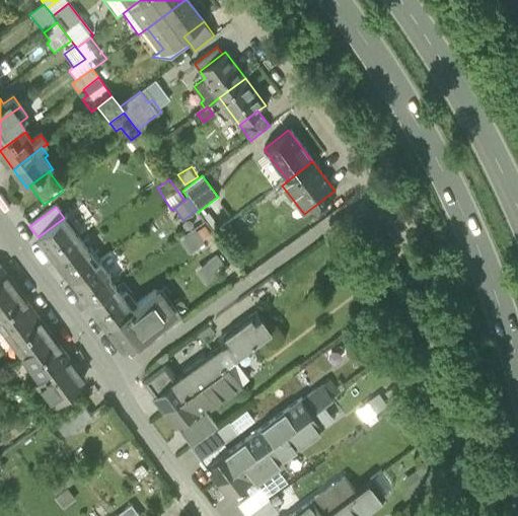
[(38,237),(55,261),(80,242),(93,232),(84,221),(74,229),(66,217),(64,218),(38,237)]
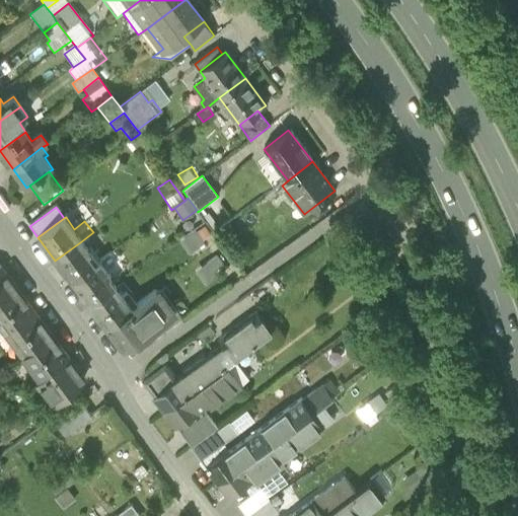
[(211,237),(205,227),(196,233),(196,232),(180,242),(189,255),(204,244),(203,243),(211,237)]
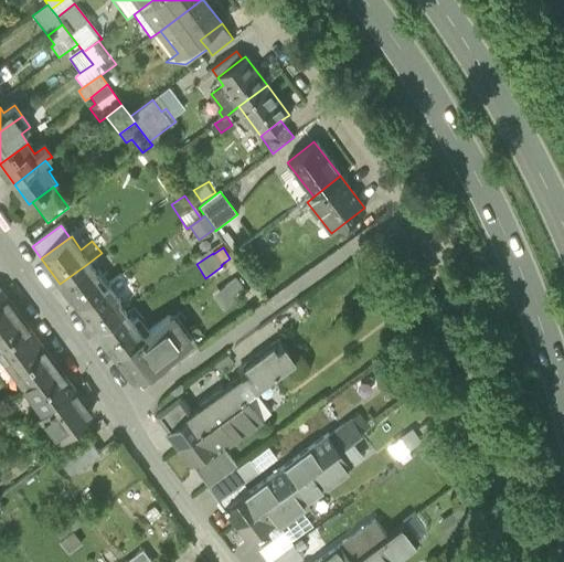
[(249,272),(261,263),(247,247),(237,255),(249,272)]
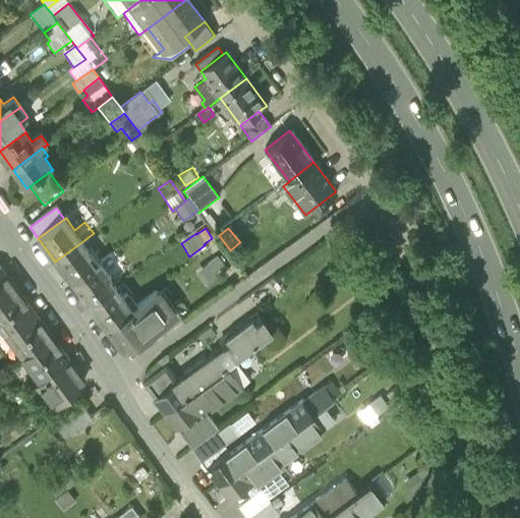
[(55,262),(72,284),(100,264),(89,249),(85,251),(80,243),(55,262)]
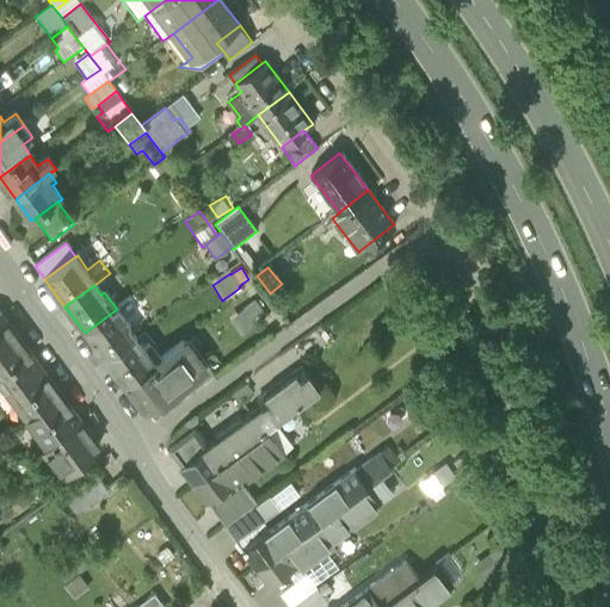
[(266,317),(256,303),(230,321),(241,335),(266,317)]
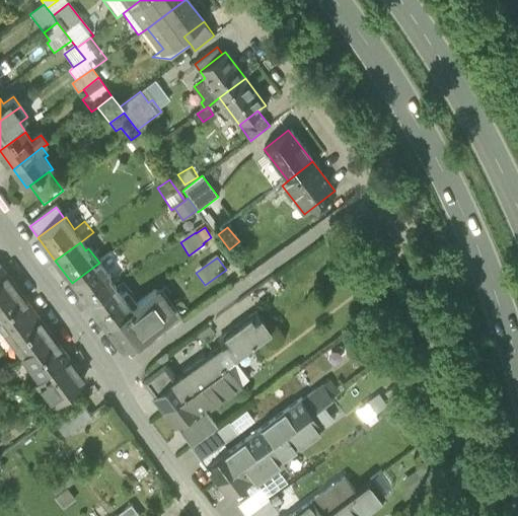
[(72,283),(89,306),(114,288),(107,280),(111,278),(99,263),(72,283)]
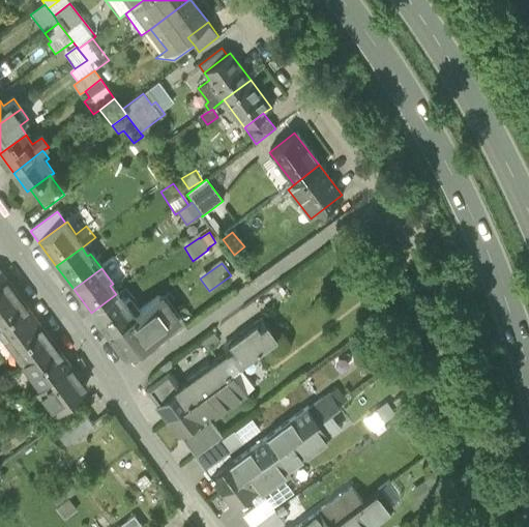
[(0,308),(17,296),(0,272),(0,308)]
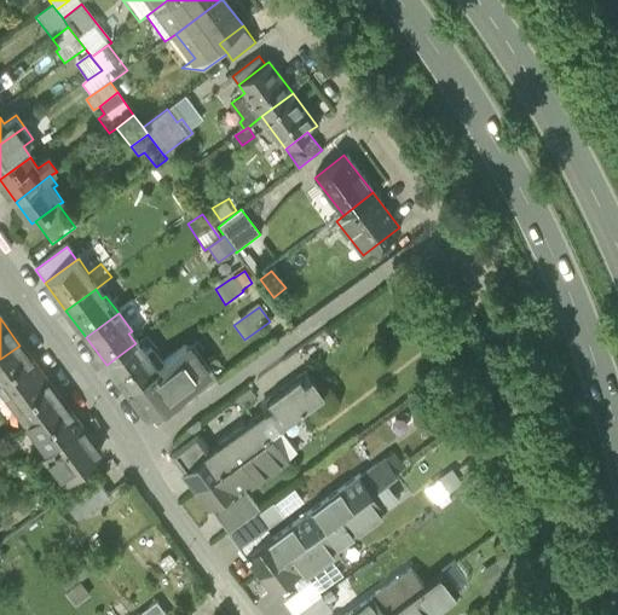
[(107,365),(127,393),(160,367),(148,352),(144,355),(136,343),(107,365)]
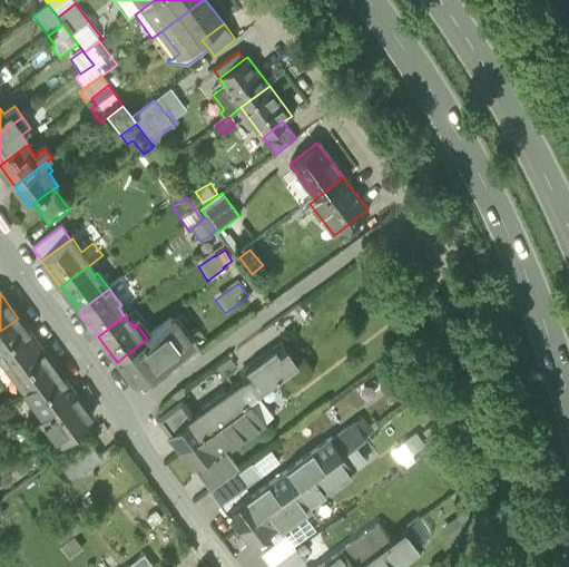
[(37,343),(18,319),(0,331),(0,357),(7,365),(37,343)]
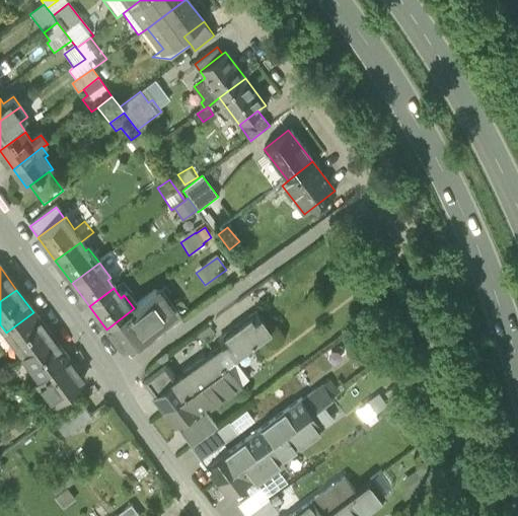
[(155,292),(134,308),(106,329),(123,352),(172,314),(155,292)]
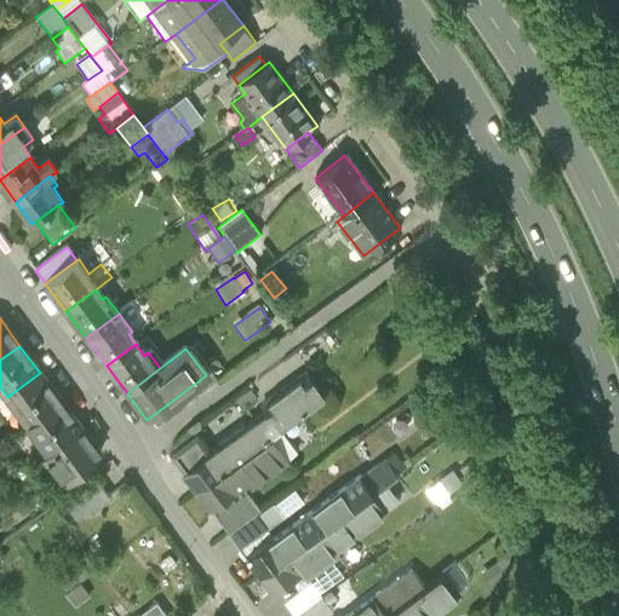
[(61,401),(40,373),(7,397),(21,415),(24,413),(30,421),(61,401)]
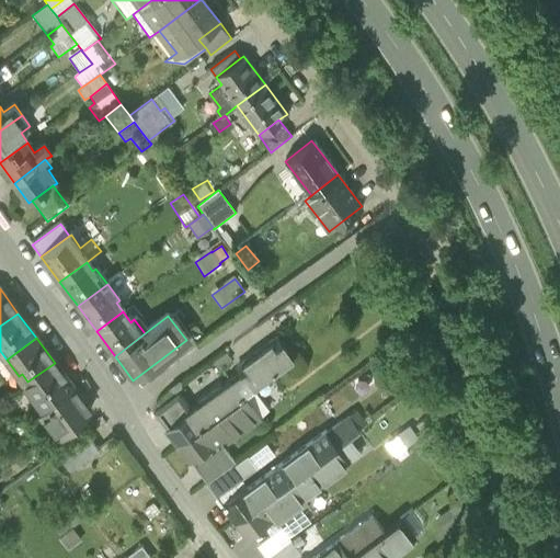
[(153,412),(178,445),(254,389),(293,362),(275,339),(237,367),(241,373),(189,410),(189,407),(181,398),(175,396),(153,412)]
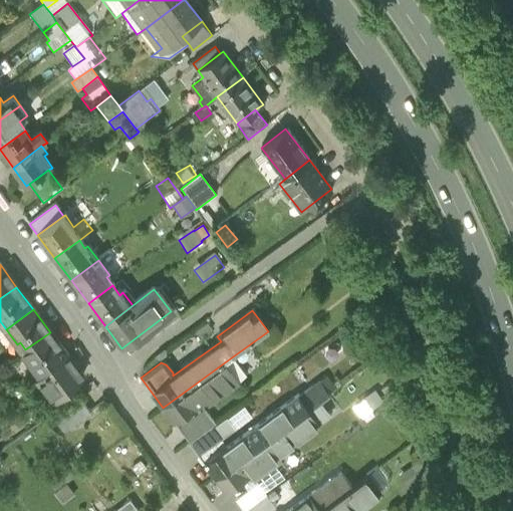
[(67,354),(50,332),(25,349),(32,359),(29,362),(39,375),(67,354)]
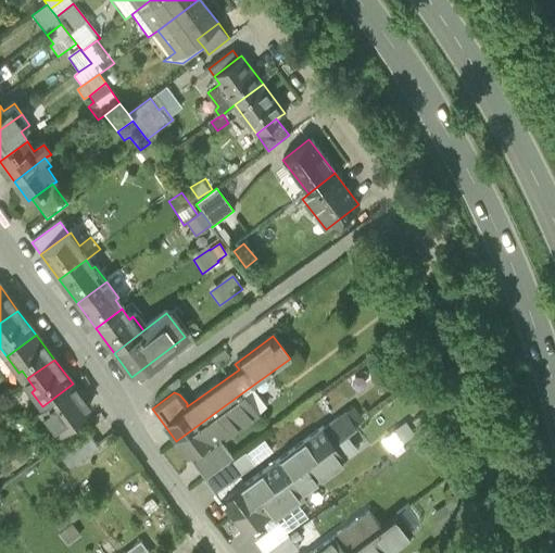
[(90,409),(73,384),(42,406),(40,407),(59,431),(62,429),(83,414),(90,409)]
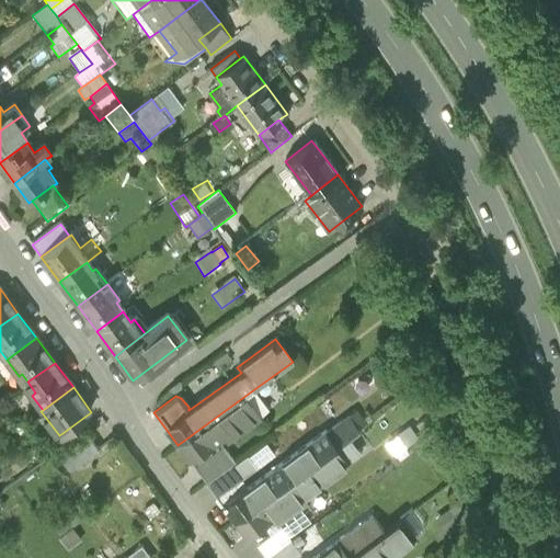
[(270,411),(254,389),(178,445),(190,462),(224,436),(226,439),(230,440),(270,411)]
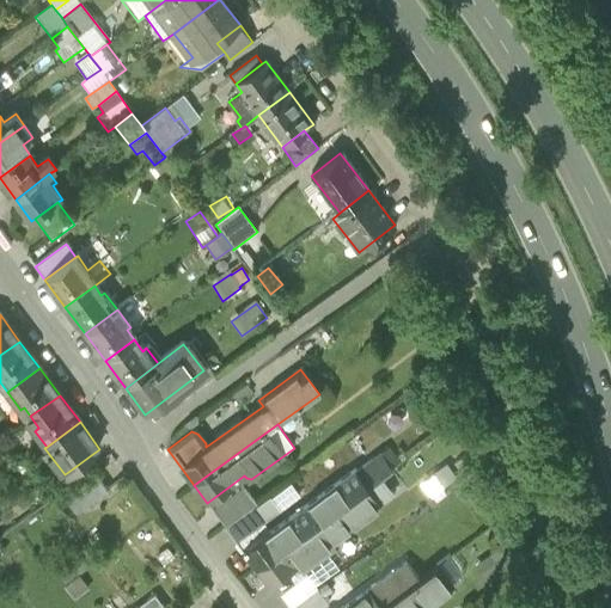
[(244,553),(257,571),(382,479),(399,466),(388,450),(356,473),(354,472),(272,534),(244,553)]
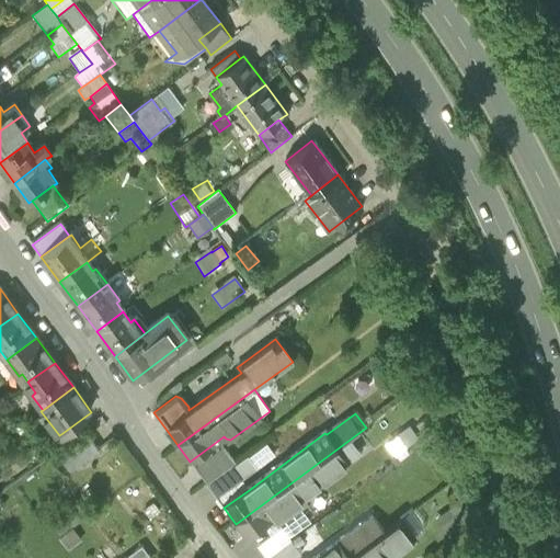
[(83,418),(63,433),(70,444),(91,428),(83,418)]
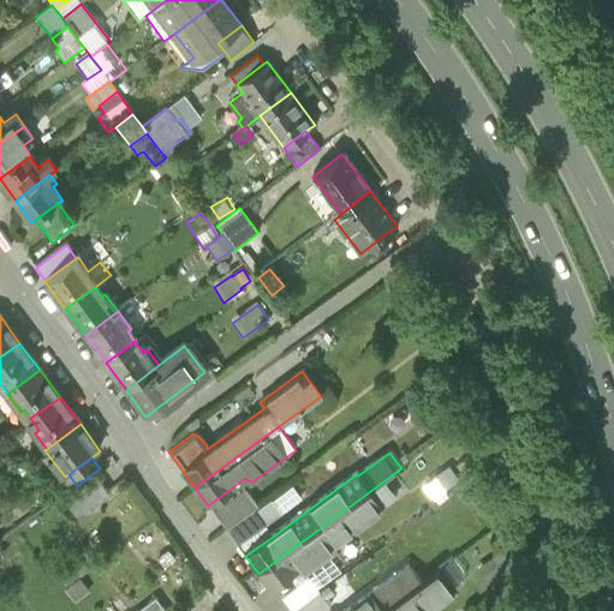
[(475,469),(468,460),(455,469),(463,479),(475,469)]
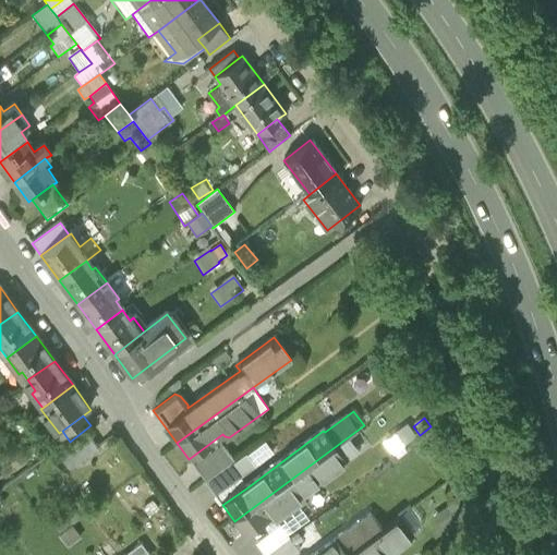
[(416,438),(407,426),(394,436),(403,449),(416,438)]
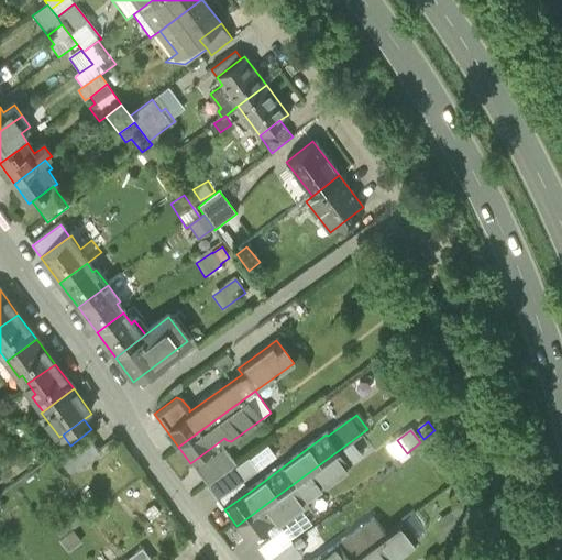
[(100,453),(89,439),(61,460),(70,474),(100,453)]
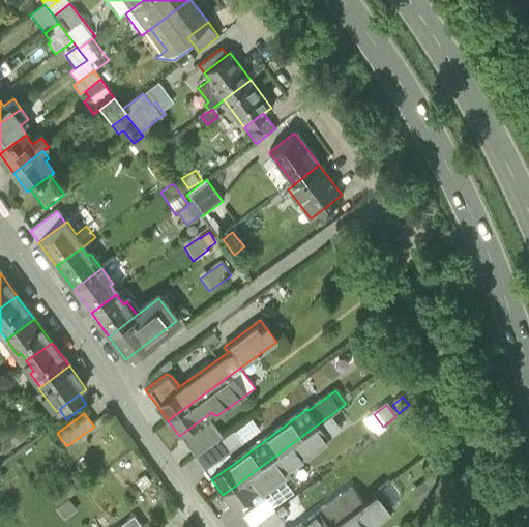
[(340,429),(330,415),(223,495),(233,508),(236,506),(256,492),(263,496),(289,476),(287,469),(328,438),(328,437),(340,429)]
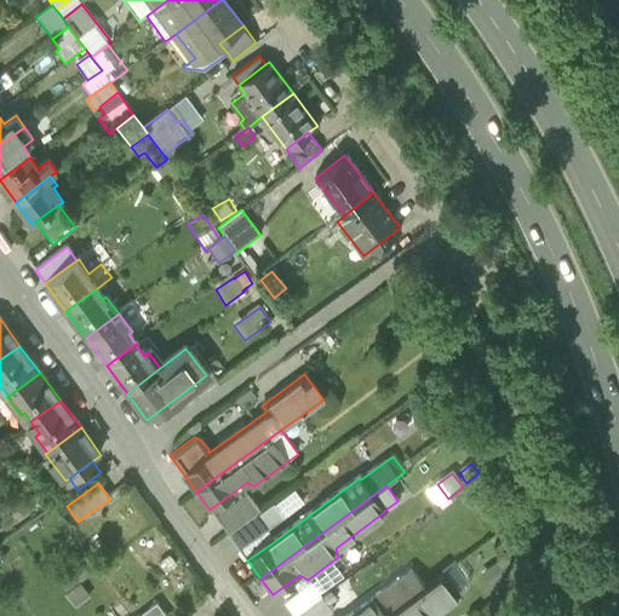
[(248,494),(216,518),(229,535),(261,512),(248,494)]
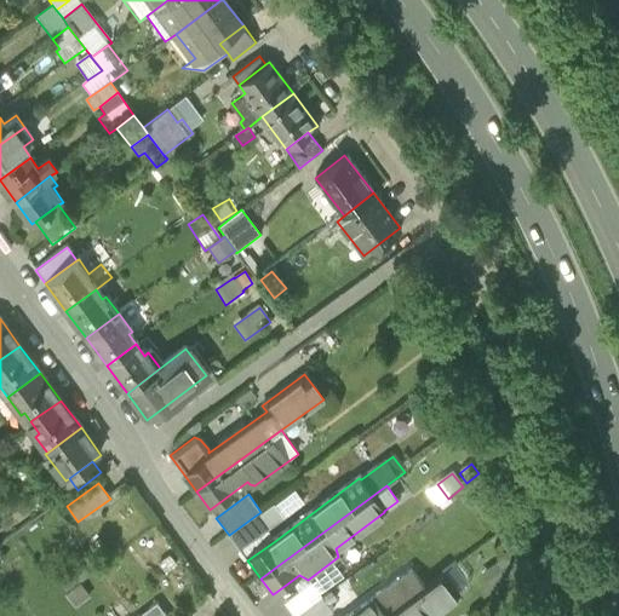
[(270,505),(261,512),(229,535),(247,560),(275,541),(268,530),(281,520),(270,505)]
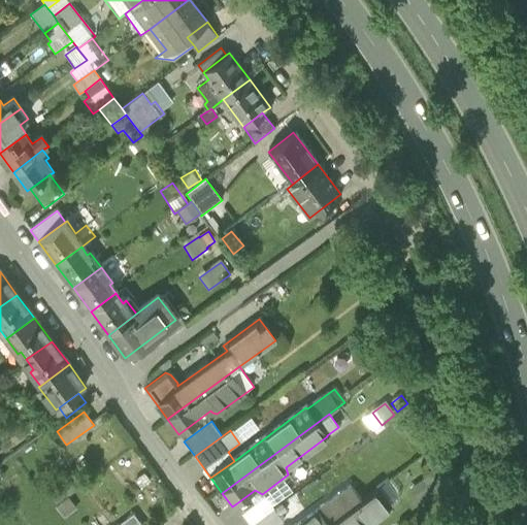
[(425,452),(419,441),(403,451),(409,461),(425,452)]
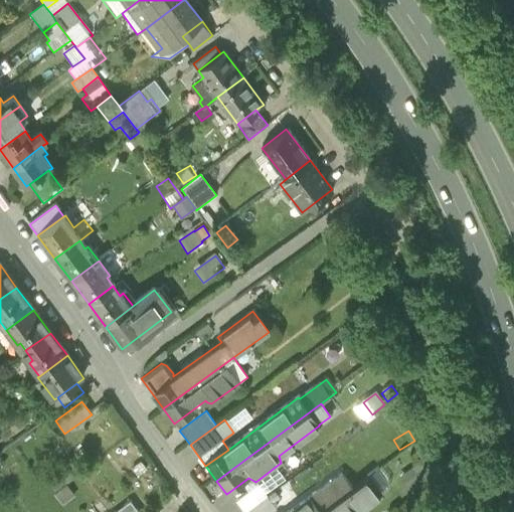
[(46,480),(56,493),(67,485),(76,478),(66,465),(46,480)]
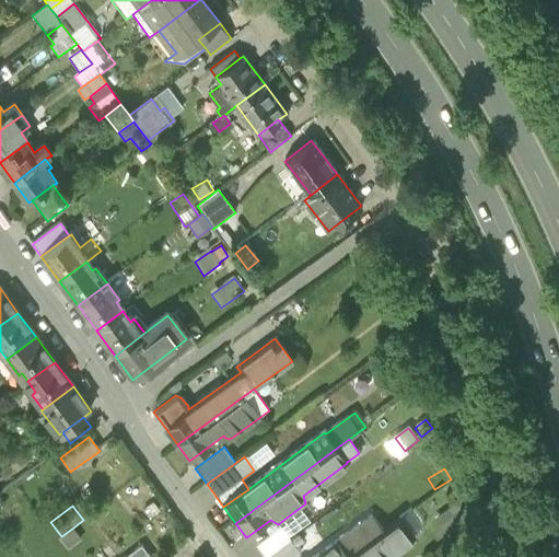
[(434,521),(444,535),(464,522),(454,508),(434,521)]
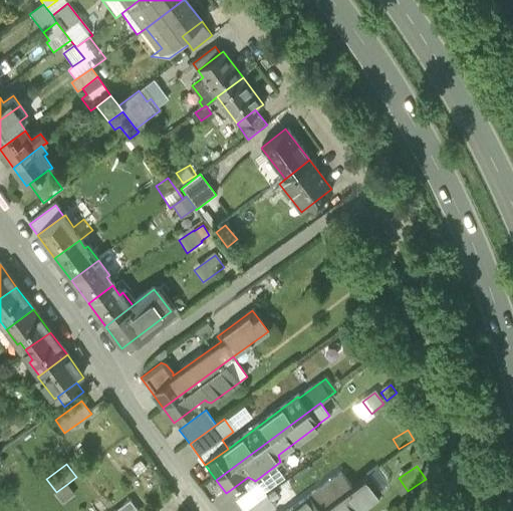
[(377,469),(351,488),(321,510),(361,510),(387,492),(389,483),(377,469)]
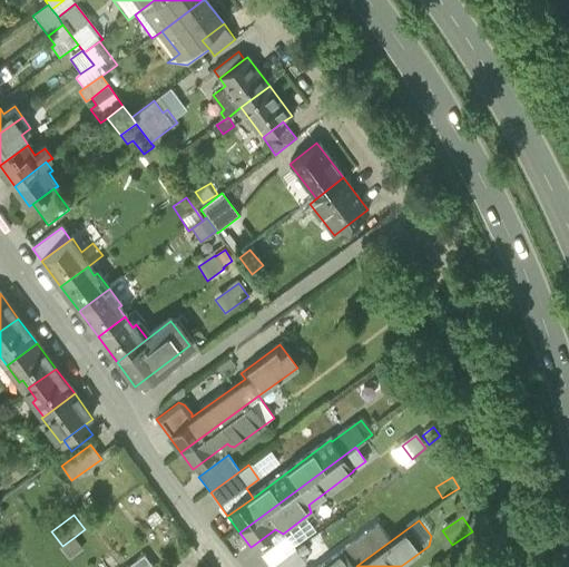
[(356,566),(390,541),(379,526),(323,566),(356,566)]
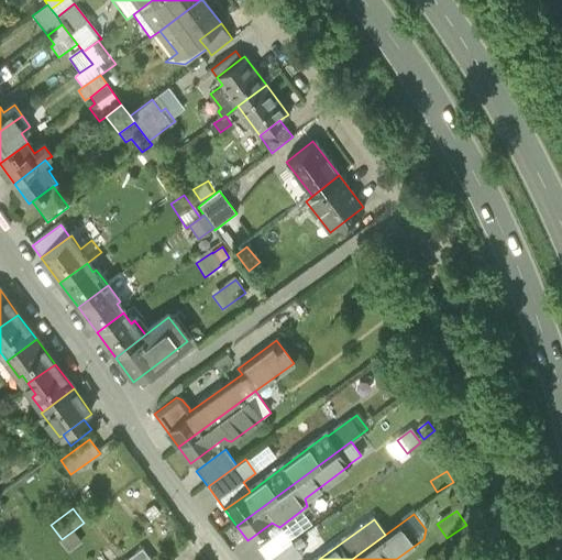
[(279,527),(272,523),(251,538),(266,559),(302,559),(279,527)]
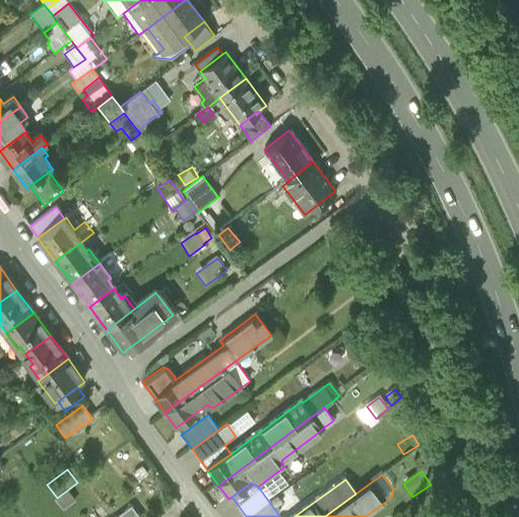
[(77,501),(68,490),(57,498),(55,500),(64,512),(77,501)]
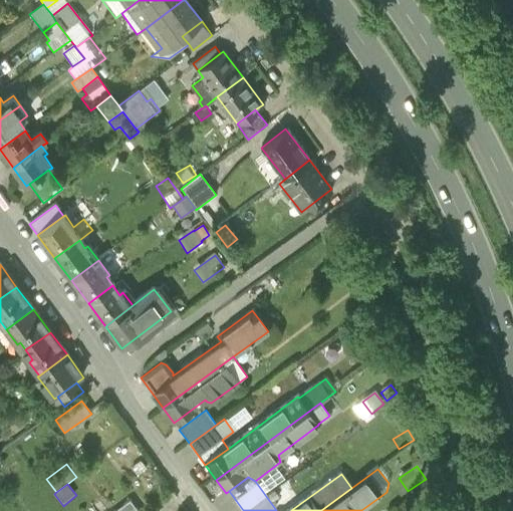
[(138,510),(131,501),(117,510),(138,510)]
